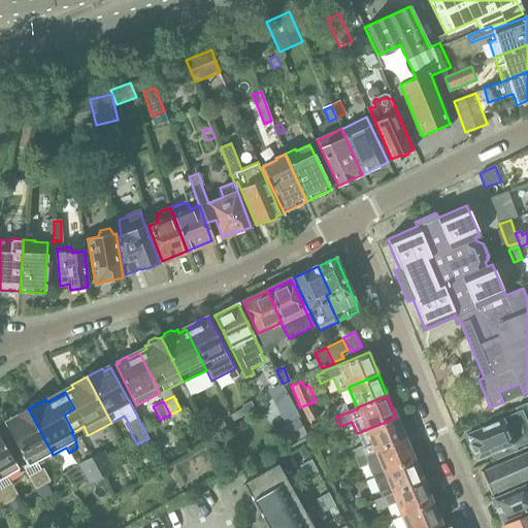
[(252,401),(242,405),(246,414),(256,408),(252,401)]
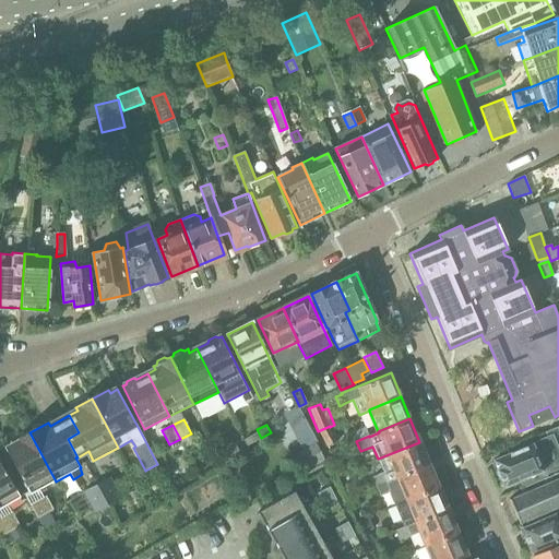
[(330,426),(318,431),(326,447),(337,442),(330,427),(330,426)]
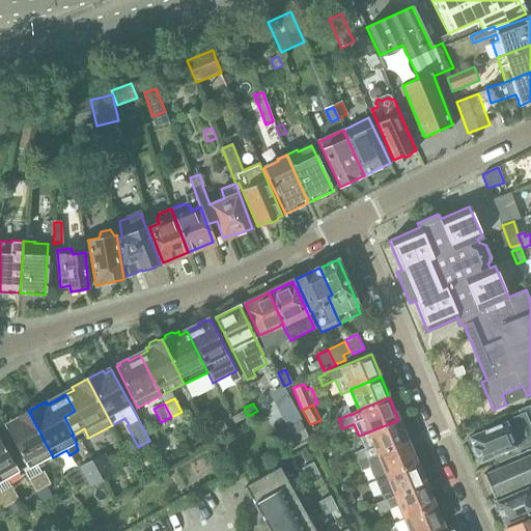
[(338,419),(351,414),(346,406),(325,415),(329,423),(338,419)]
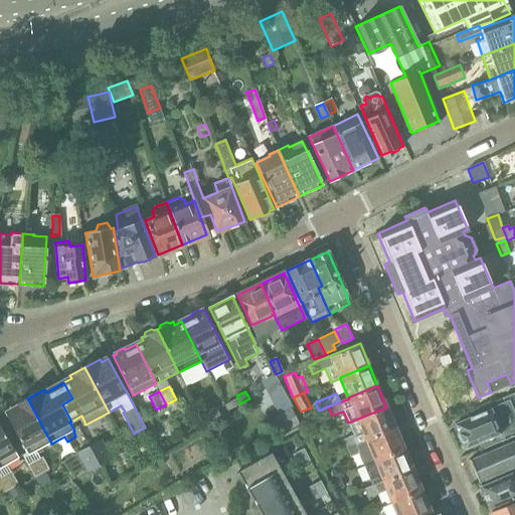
[(491,409),(455,424),(459,433),(458,433),(464,449),(485,440),(488,448),(503,442),(505,441),(503,436),(514,431),(514,417),(510,406),(514,404),(514,399),(513,394),(501,399),(503,403),(490,408),(491,409)]
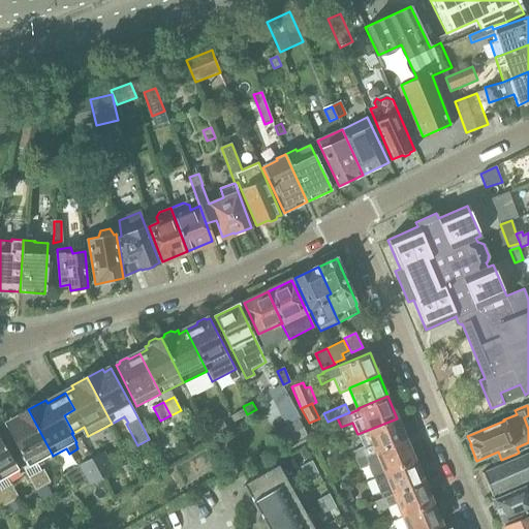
[(53,456),(28,409),(13,417),(14,421),(7,425),(28,464),(22,467),(29,477),(41,470),(37,464),(53,456)]
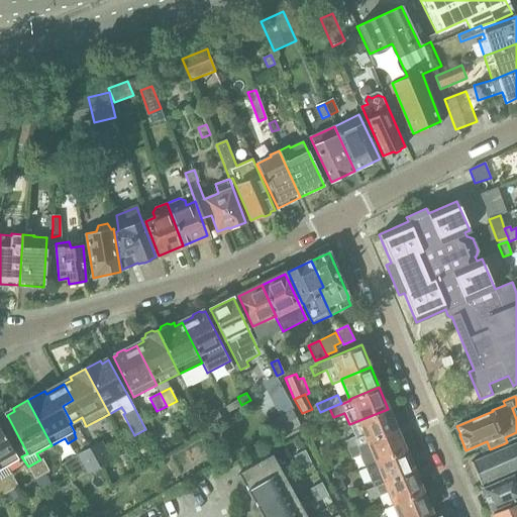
[(388,409),(349,424),(349,425),(348,425),(354,436),(344,441),(348,450),(357,446),(359,445),(368,442),(397,430),(388,409)]
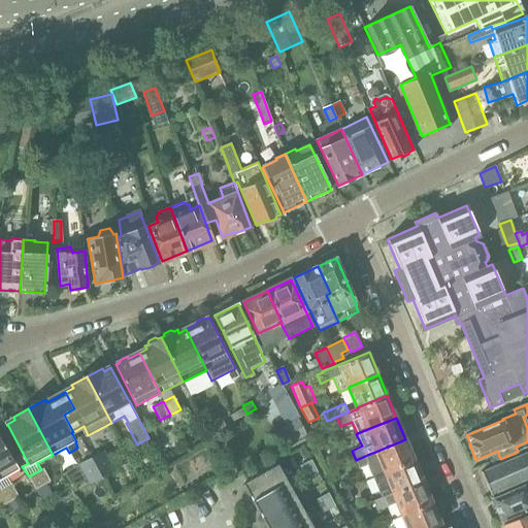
[(206,427),(212,437),(228,429),(223,419),(206,427)]
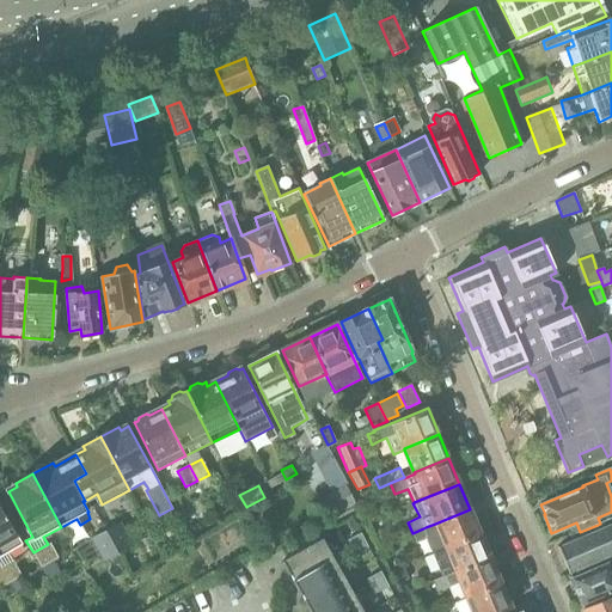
[(347,487),(346,485),(331,493),(324,497),(334,515),(356,503),(347,487)]
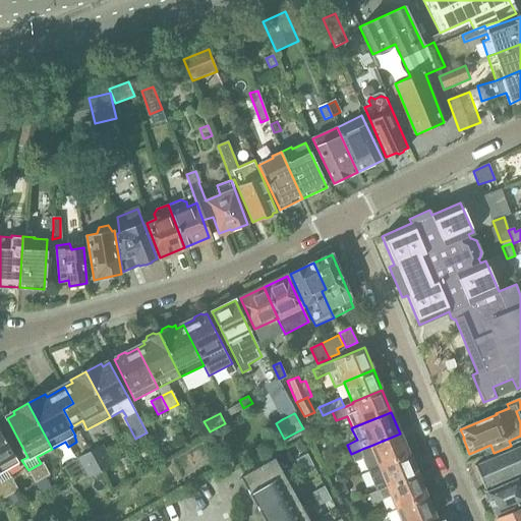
[(0,481),(1,484),(8,497),(18,490),(11,477),(10,478),(7,471),(19,463),(0,429),(0,481)]
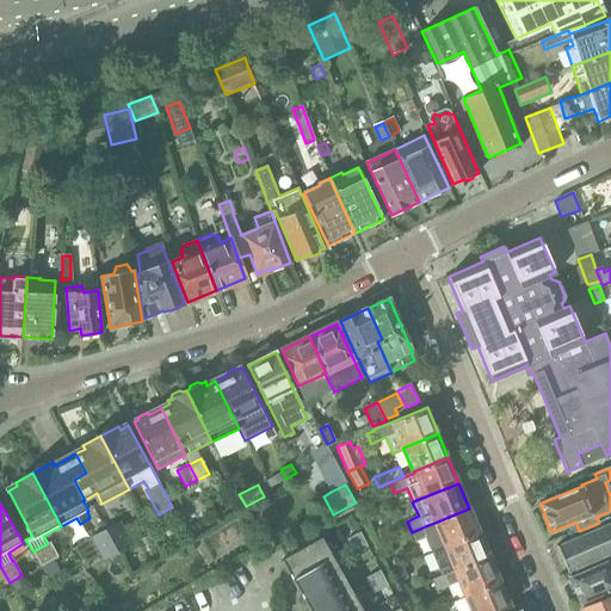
[(479,532),(469,508),(434,523),(425,526),(423,528),(426,537),(425,537),(431,553),(479,532)]
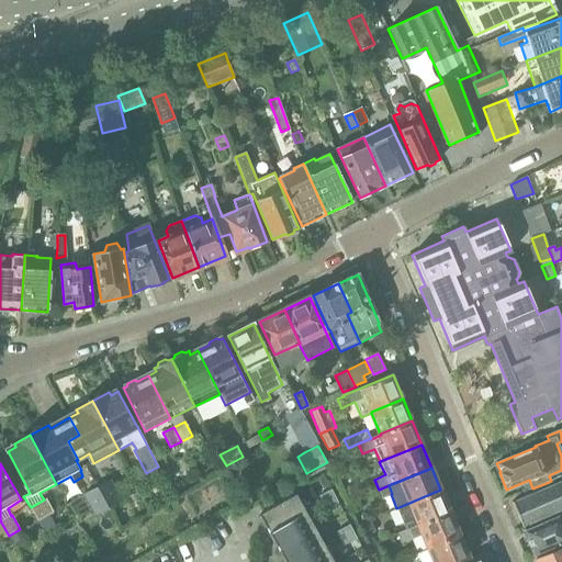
[(532,494),(512,502),(513,504),(513,503),(515,509),(515,510),(516,510),(519,518),(518,518),(519,519),(523,526),(521,526),(523,527),(542,518),(561,509),(561,475),(551,481),(549,482),(550,486),(532,494)]
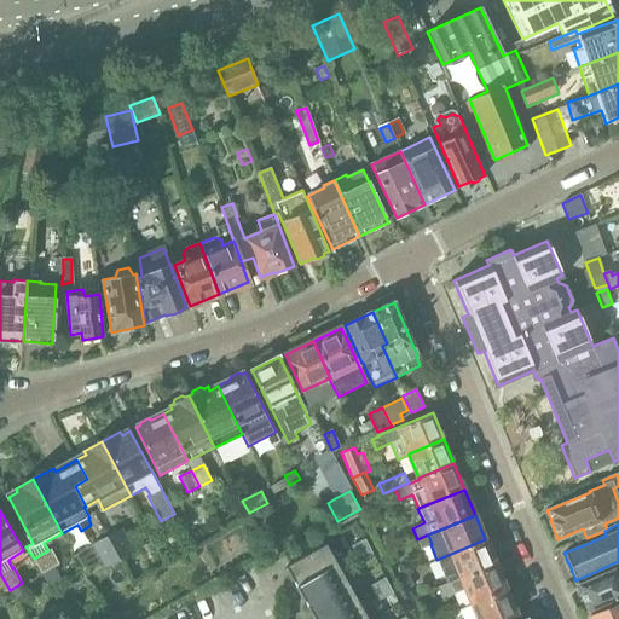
[(108,536),(109,537),(121,560),(134,553),(121,528),(108,536)]
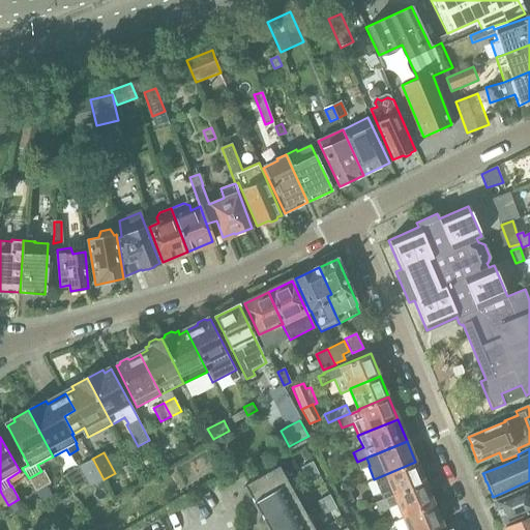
[(366,458),(357,462),(360,470),(369,466),(370,466),(366,458)]
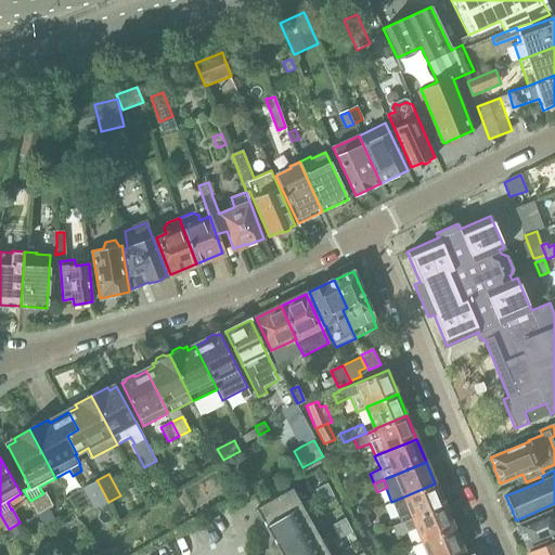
[(94,510),(108,502),(98,481),(97,480),(85,487),(85,488),(84,489),(94,510)]
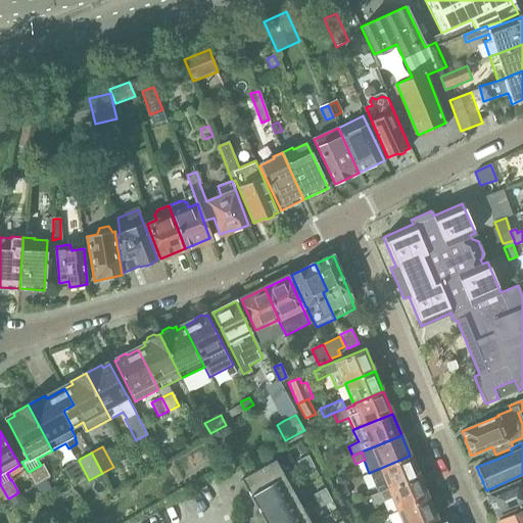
[(297,462),(300,468),(313,462),(310,456),(297,462)]
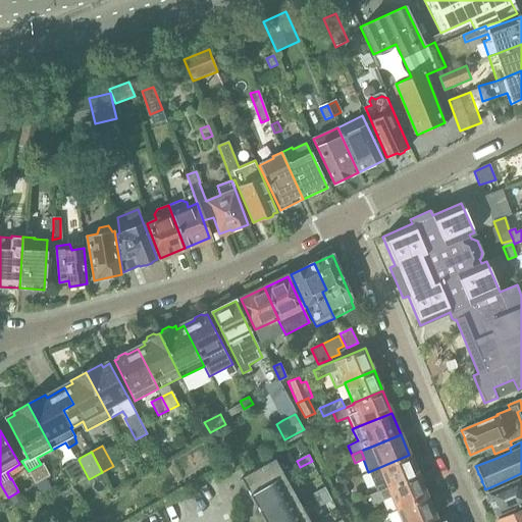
[(377,493),(418,477),(409,455),(368,472),(377,492),(377,493)]
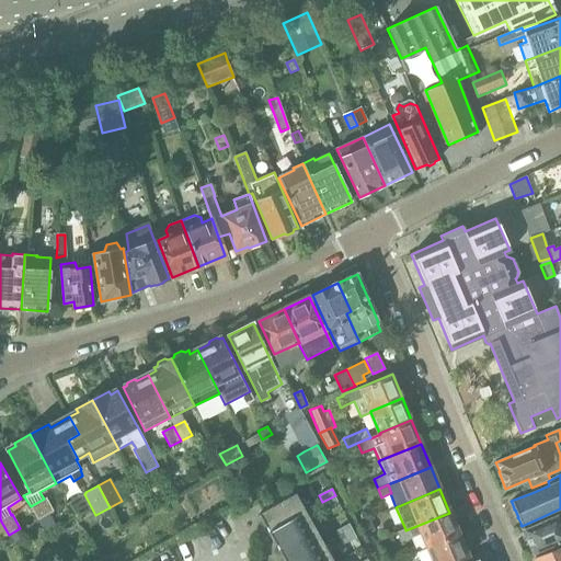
[(259,514),(270,533),(307,511),(296,493),(259,514)]
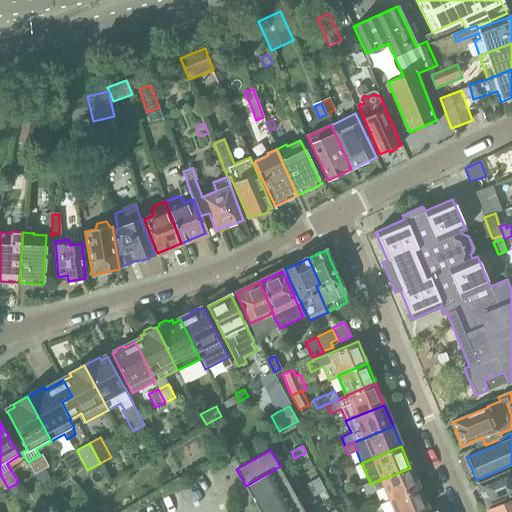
[(306,452),(294,458),(298,464),(309,458),(306,452)]
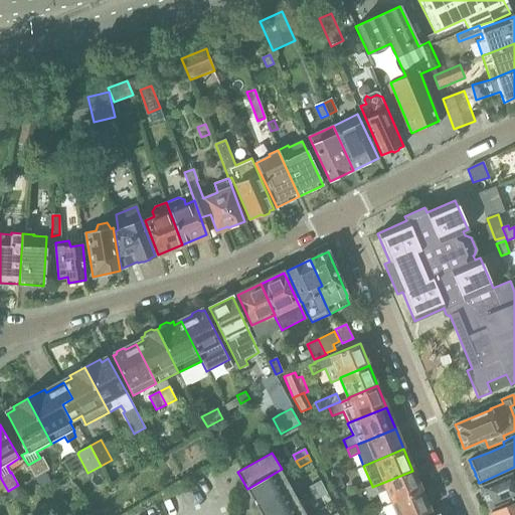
[(40,458),(28,465),(35,478),(42,490),(52,484),(45,472),(47,471),(40,458)]
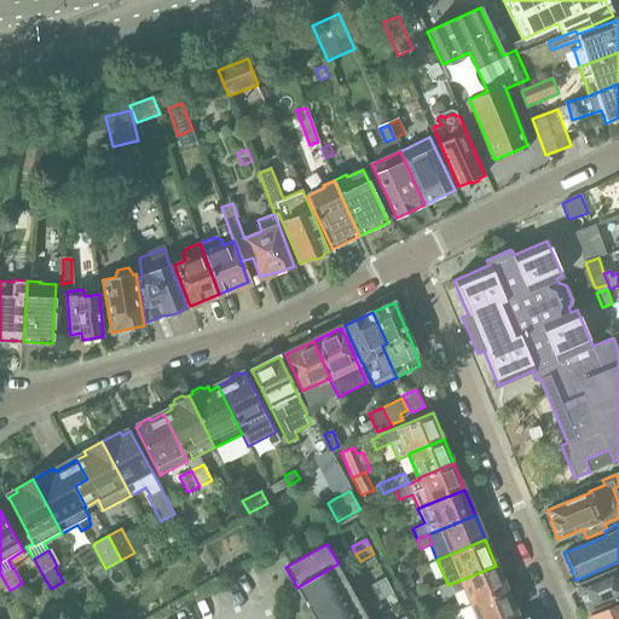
[(339,563),(298,588),(307,606),(348,583),(339,563)]
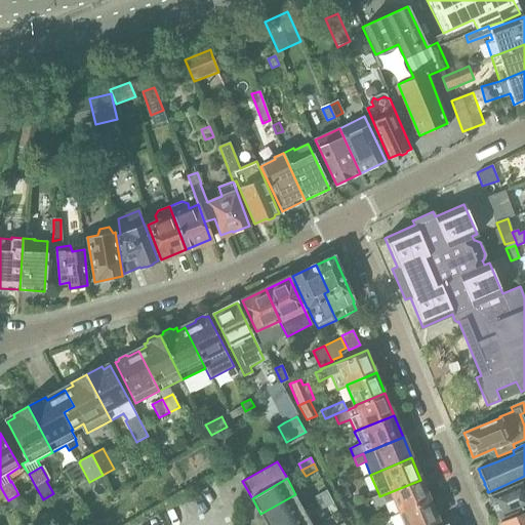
[(379,495),(371,498),(375,508),(395,499),(400,513),(429,500),(420,480),(379,496),(379,495)]
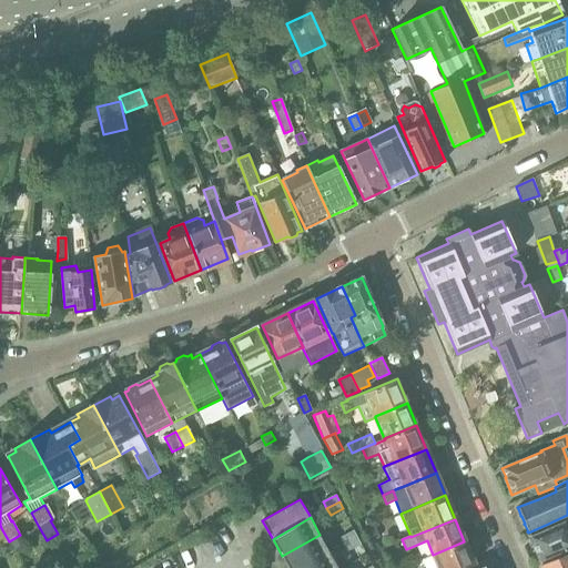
[(530,537),(541,561),(567,549),(567,528),(565,521),(530,537)]
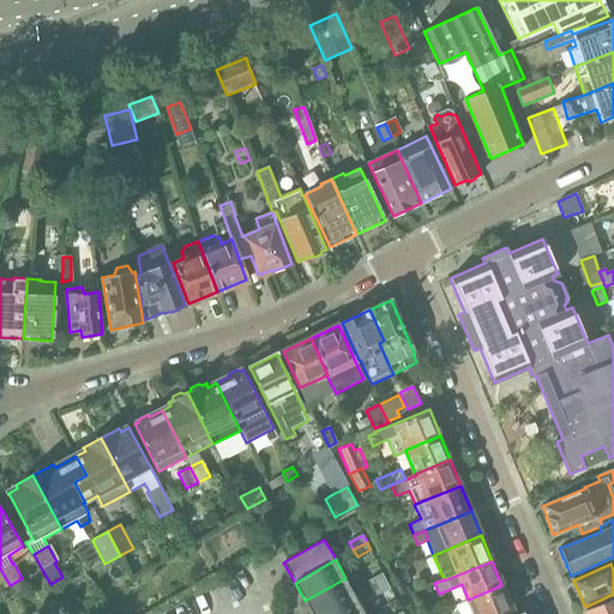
[(403,567),(395,572),(402,584),(410,581),(403,567)]
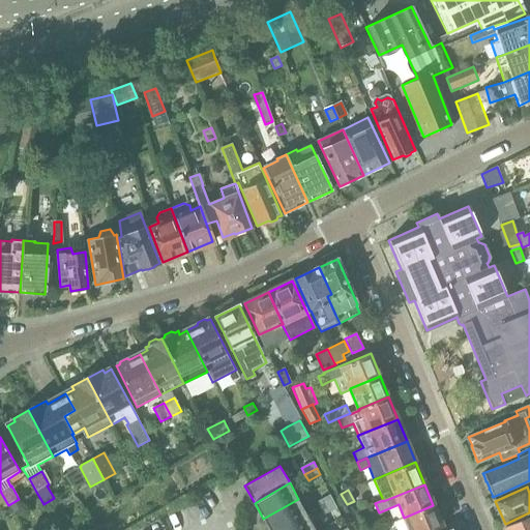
[(1,493),(0,493),(0,509),(8,505),(1,493)]
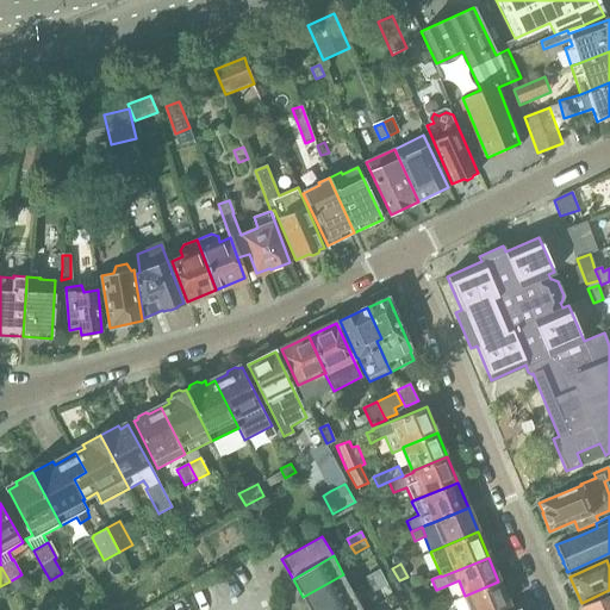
[(367,577),(371,584),(385,577),(380,570),(367,577)]
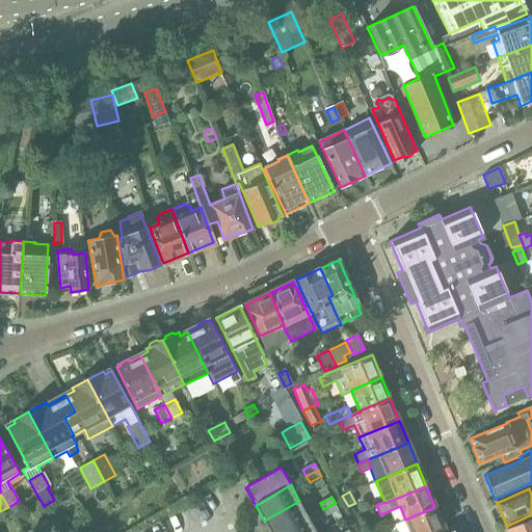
[(264,521),(270,531),(283,531),(309,517),(299,501),(264,521)]
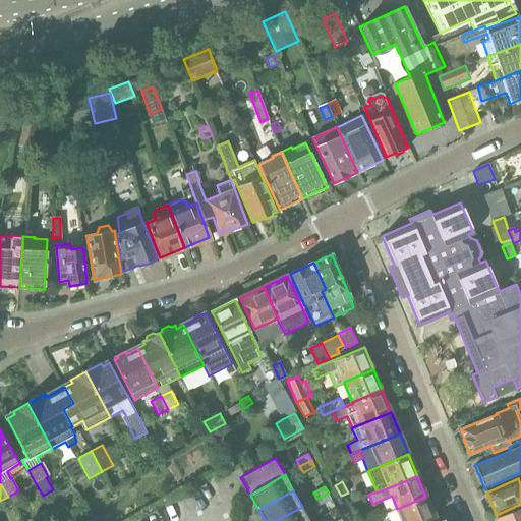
[(329,493),(316,499),(320,505),(332,499),(329,493)]
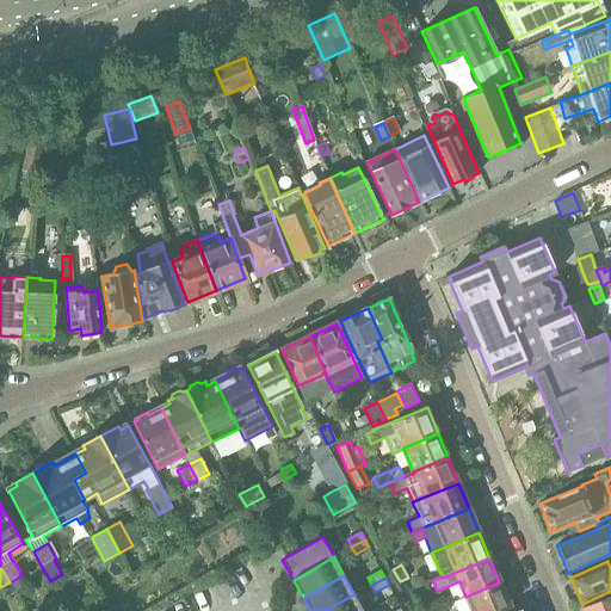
[(501,610),(510,608),(499,582),(466,597),(471,610),(501,610)]
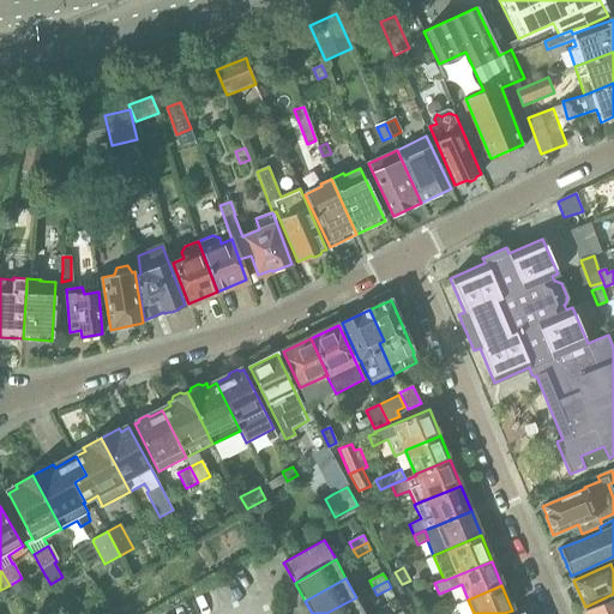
[(366,613),(356,597),(326,613),(366,613)]
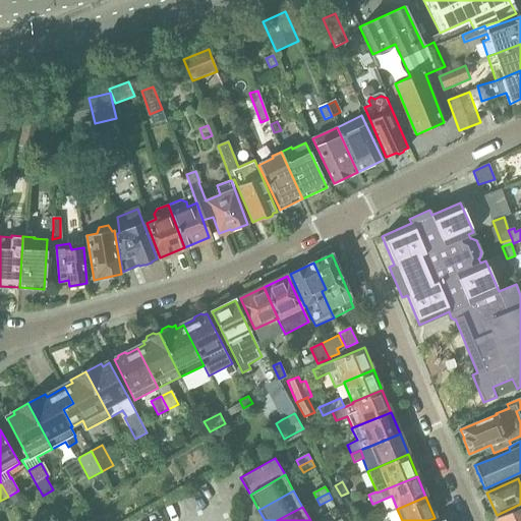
[(520,520),(520,508),(498,518),(499,520),(520,520)]
